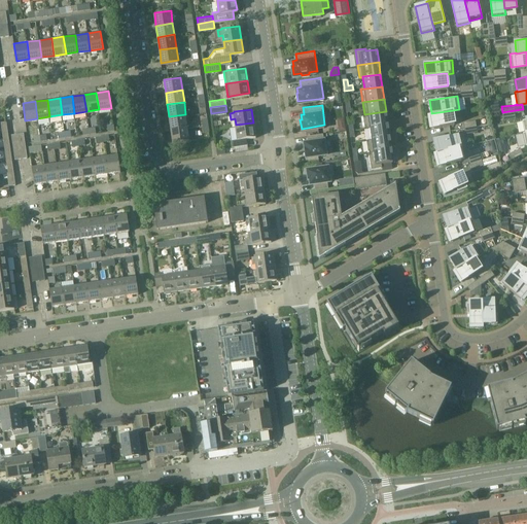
[(431,112),(429,113),(431,126),(455,123),(453,110),(431,113),(431,112)]
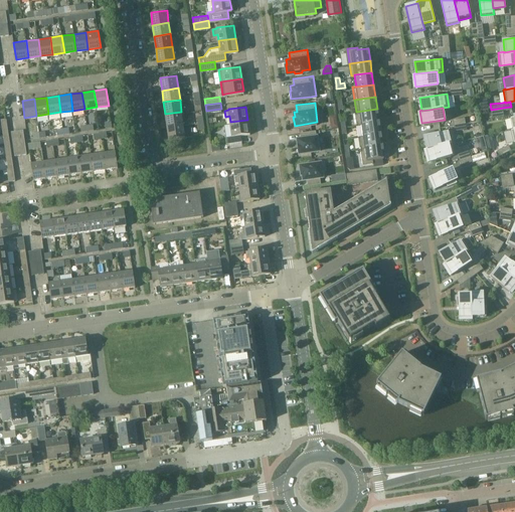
[(377,109),(356,112),(358,124),(361,123),(378,121),(377,109)]
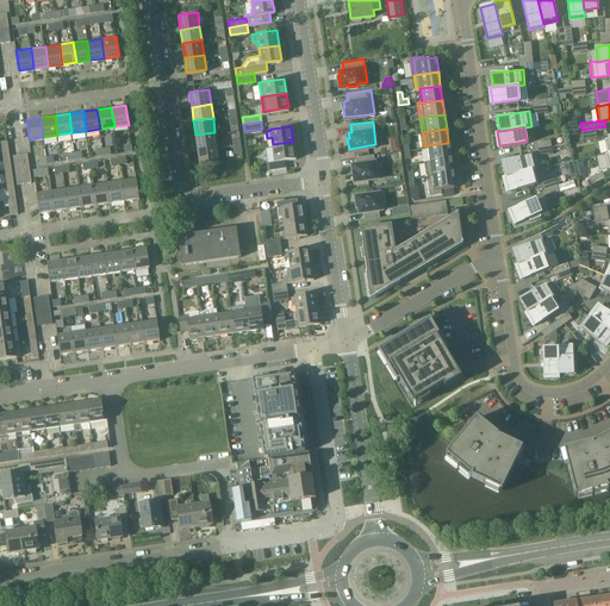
[(198,149),(217,147),(215,132),(195,135),(198,149)]
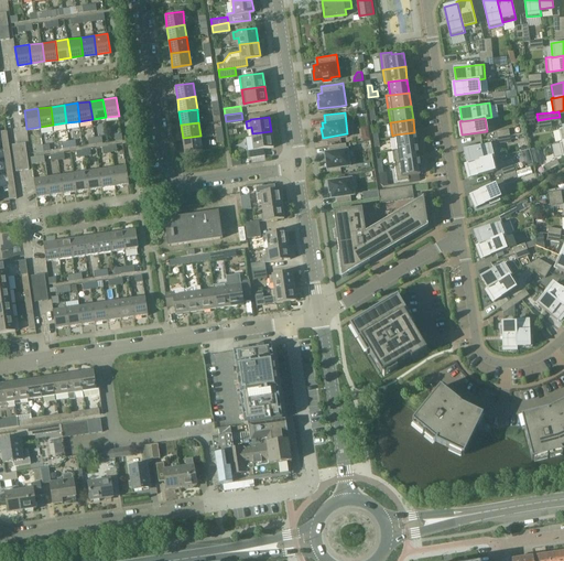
[(264,148),(273,146),(271,131),(252,133),(253,148),(247,149),(248,155),(266,153),(264,148)]
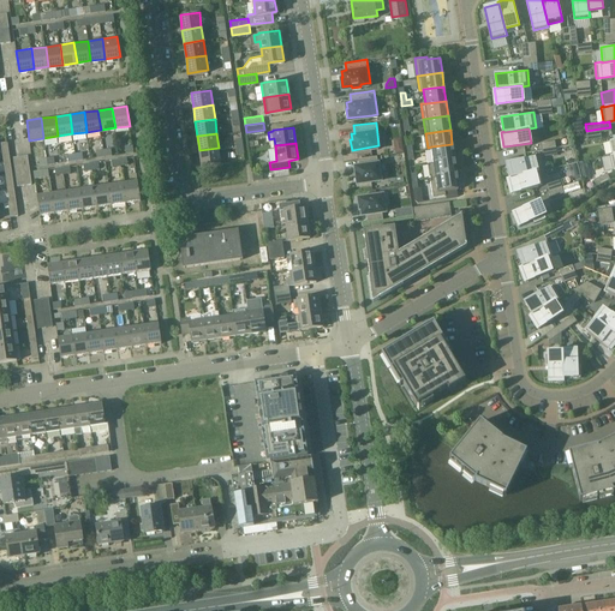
[(452,144),(431,147),(434,160),(434,161),(454,157),(452,144)]
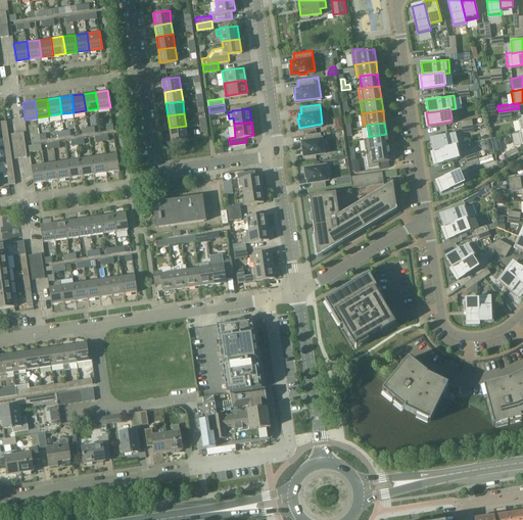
[(188,138),(186,126),(170,128),(172,140),(188,138)]
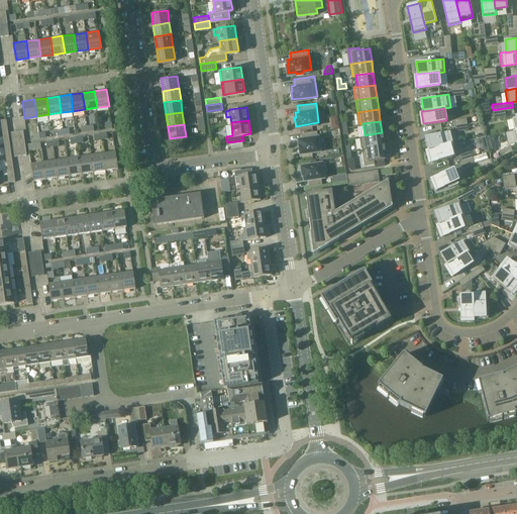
[(299,144),(298,145),(299,153),(320,150),(317,130),(301,132),(302,139),(299,139),(299,144)]
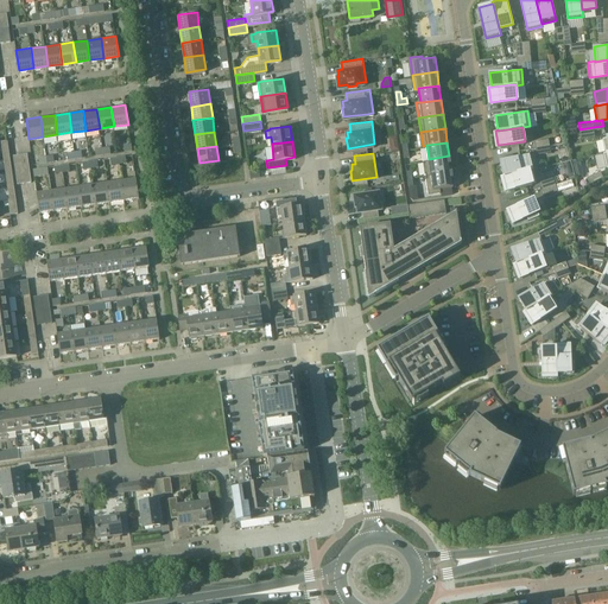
[(527,153),(501,160),(505,173),(505,175),(529,169),(531,169),(531,167),(538,165),(534,153),(527,156),(527,153)]
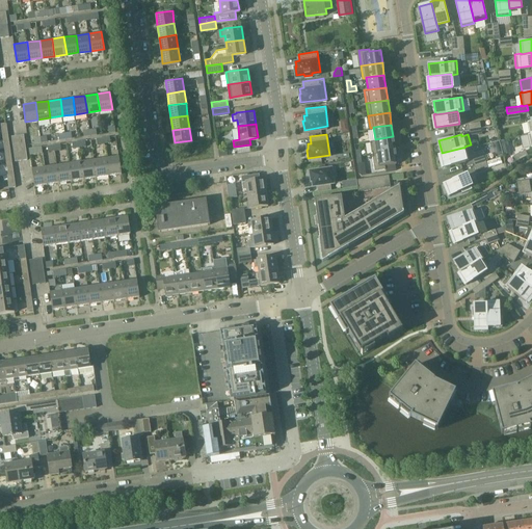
[(375,138),(371,139),(373,152),(395,149),(393,136),(375,139),(375,138)]
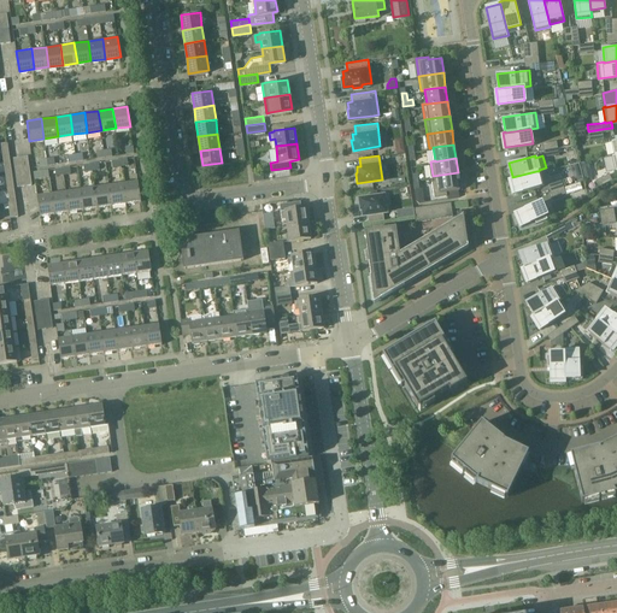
[(588,159),(581,160),(585,176),(592,175),(588,159)]
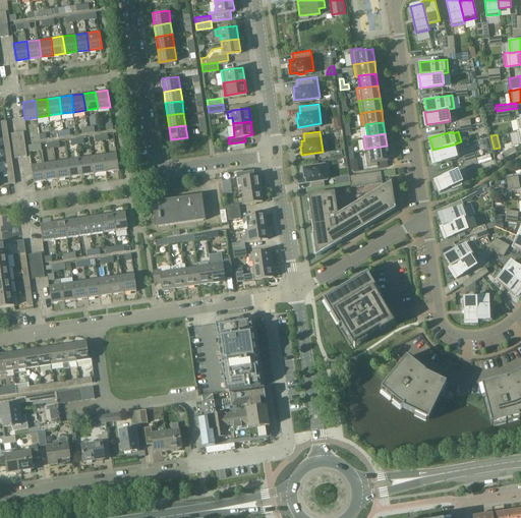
[(432,149),(430,150),(433,162),(456,157),(453,145),(432,150),(432,149)]
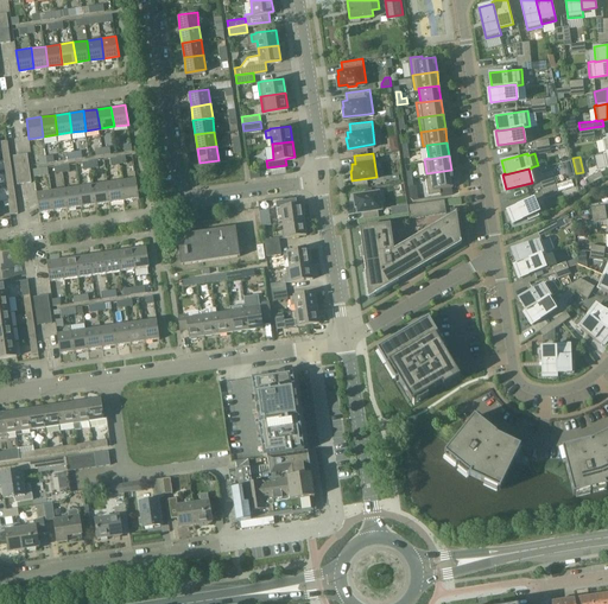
[(588,175),(590,182),(603,175),(601,169),(588,175)]
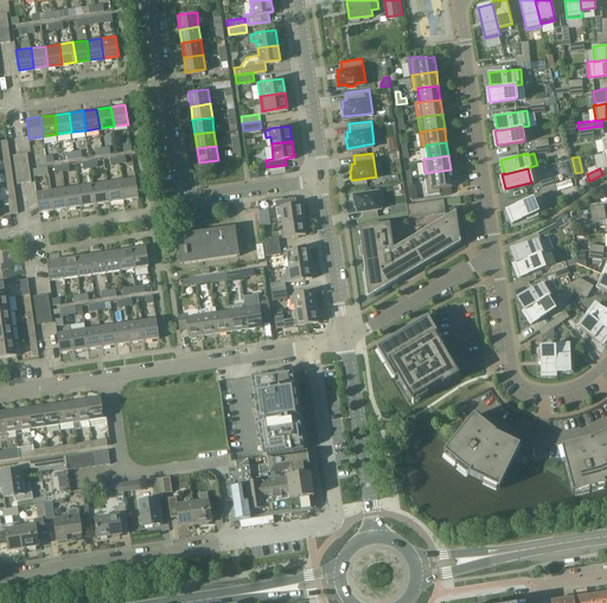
[(451,170),(426,173),(428,191),(440,190),(440,186),(453,184),(451,170)]
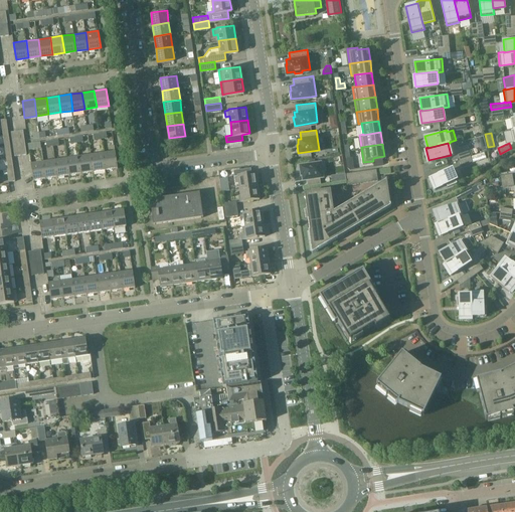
[(469,149),(458,152),(460,158),(471,154),(469,149)]
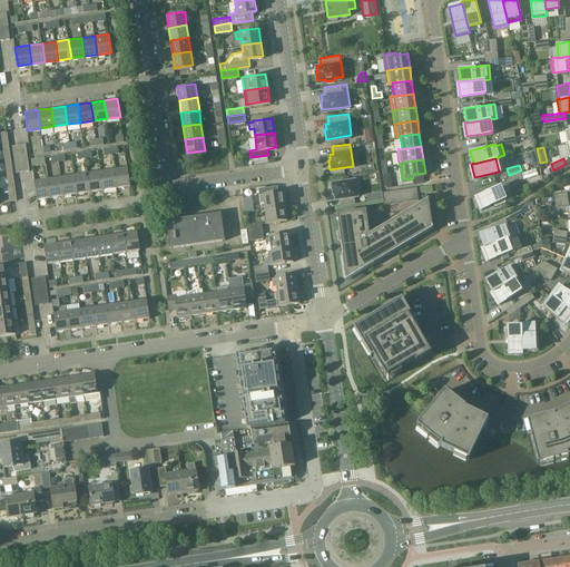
[(130,184),(128,166),(114,167),(117,186),(130,184)]
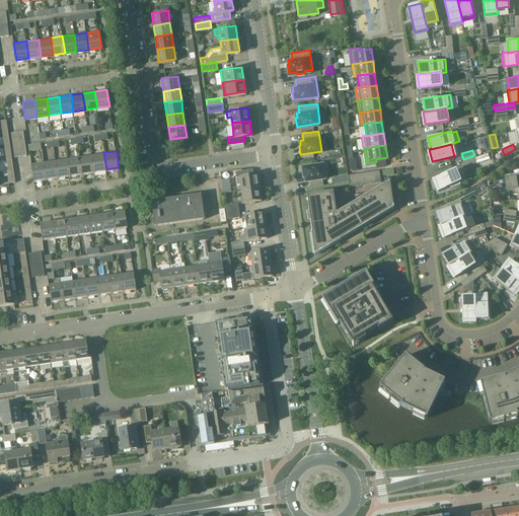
[(474,155),(463,159),(464,164),(476,161),(490,157),(488,151),(474,155)]
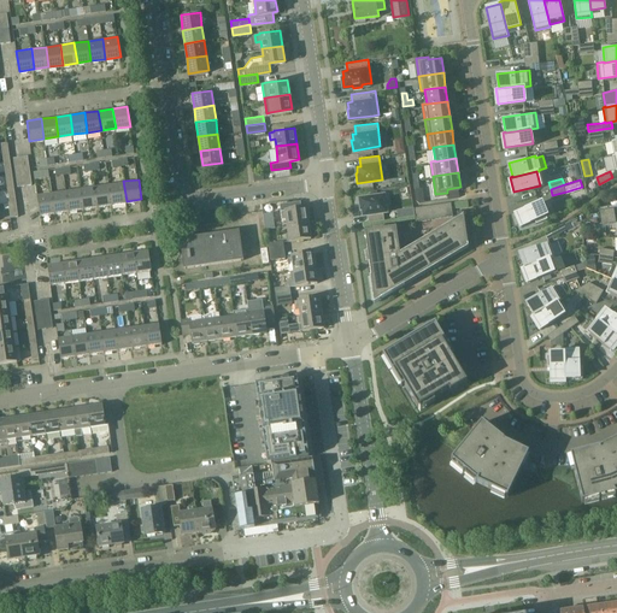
[(112,204),(127,201),(123,181),(109,183),(112,204)]
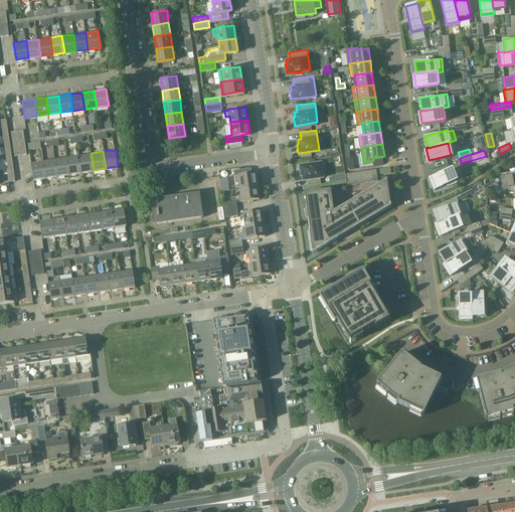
[(94,170),(91,153),(78,155),(81,171),(94,170)]
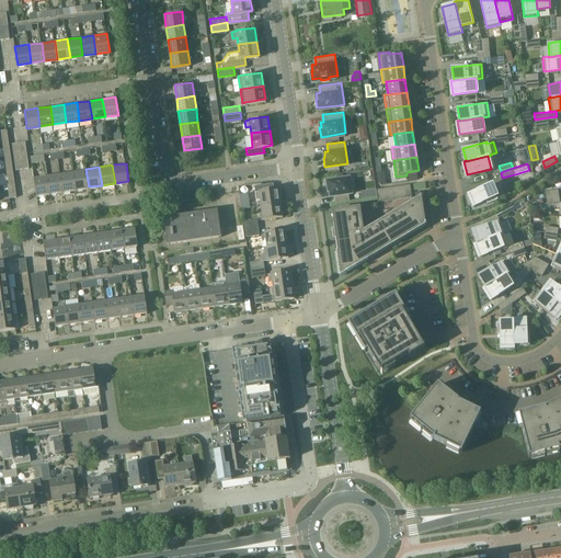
[(86,169),(73,171),(76,189),(89,186),(86,169)]
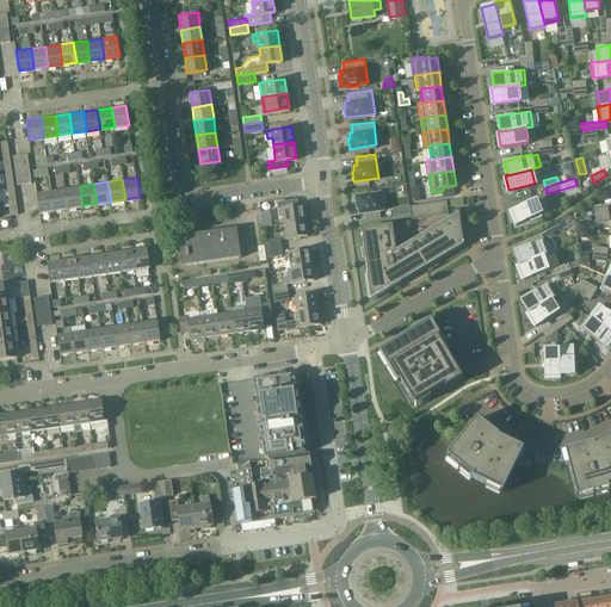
[(82,205),(80,186),(66,187),(68,208),(82,205)]
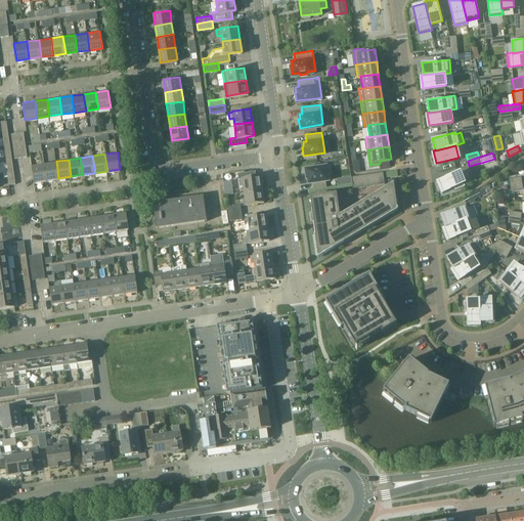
[(315,166),(305,167),(306,175),(307,175),(308,180),(311,180),(312,186),(326,184),(325,179),(329,178),(326,164),(320,165),(320,160),(315,160),(315,166)]
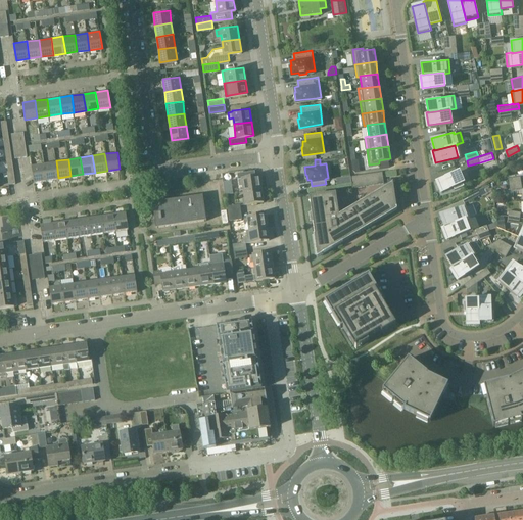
[(56,160),(44,162),(46,180),(58,178),(56,160)]
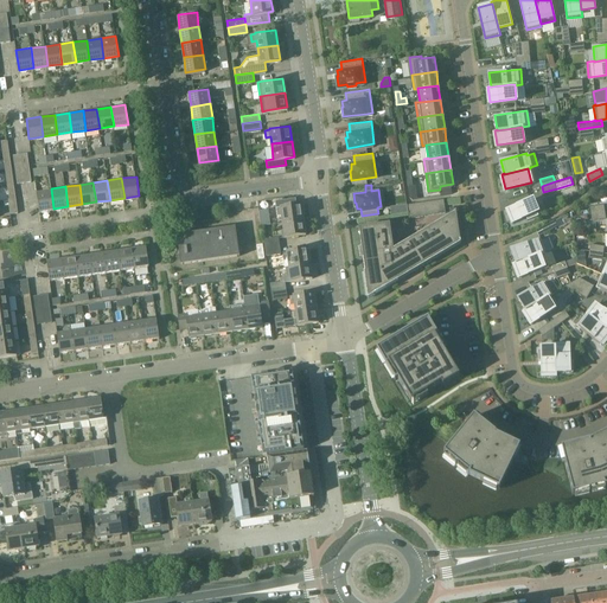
[(37,191),(39,210),(53,209),(51,188),(37,191)]
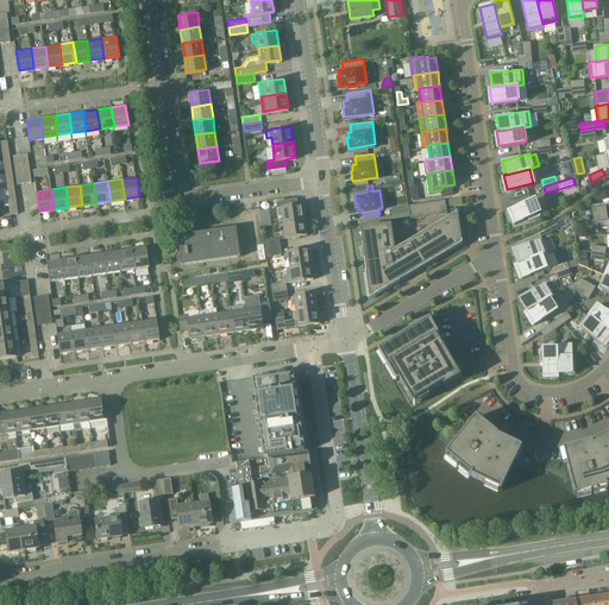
[(278,215),(282,214),(283,221),(305,218),(302,202),(297,203),(296,196),(276,200),(278,215)]
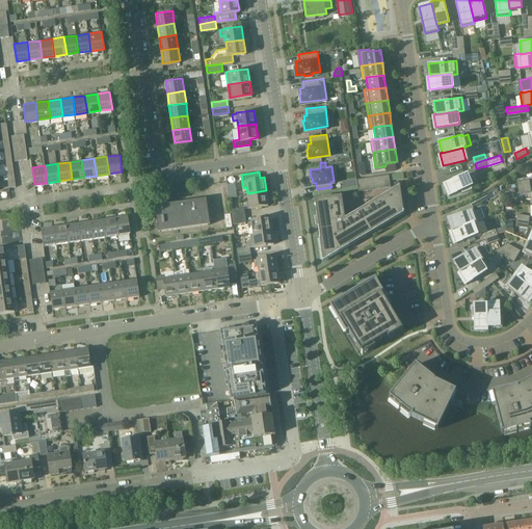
[(389,173),(356,177),(358,189),(391,184),(389,173)]
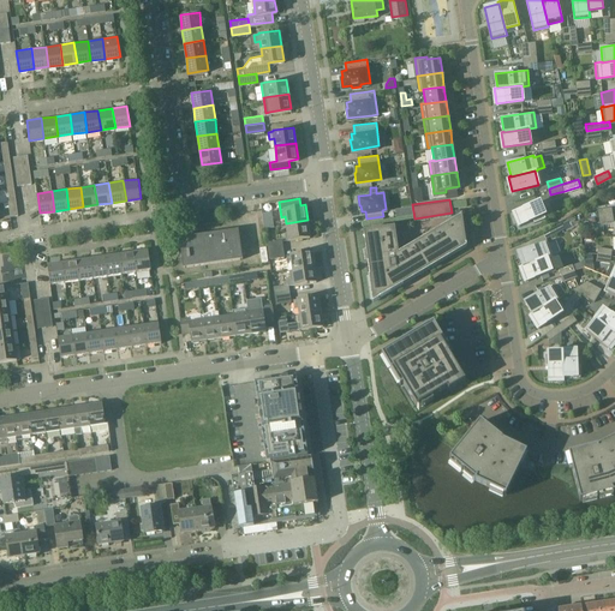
[(539,199),(514,209),(519,223),(533,219),(535,221),(545,216),(539,199)]
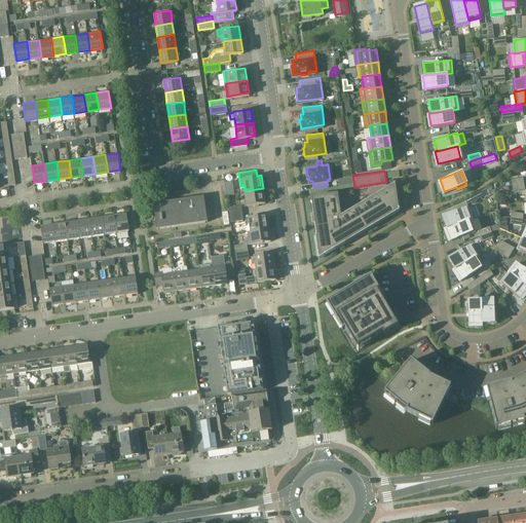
[(352,176),(338,178),(339,184),(353,182),(352,176)]
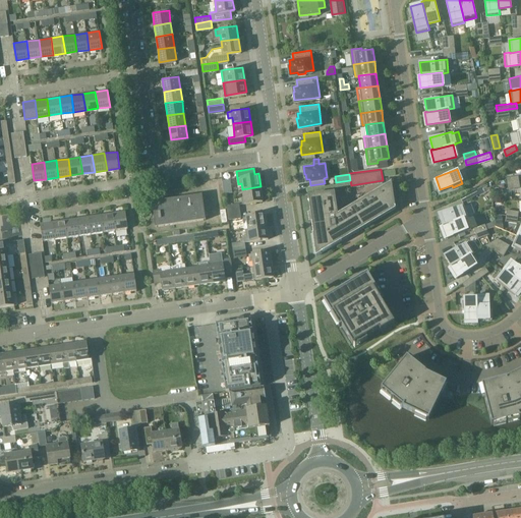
[(232,190),(230,177),(222,179),(224,191),(232,190)]
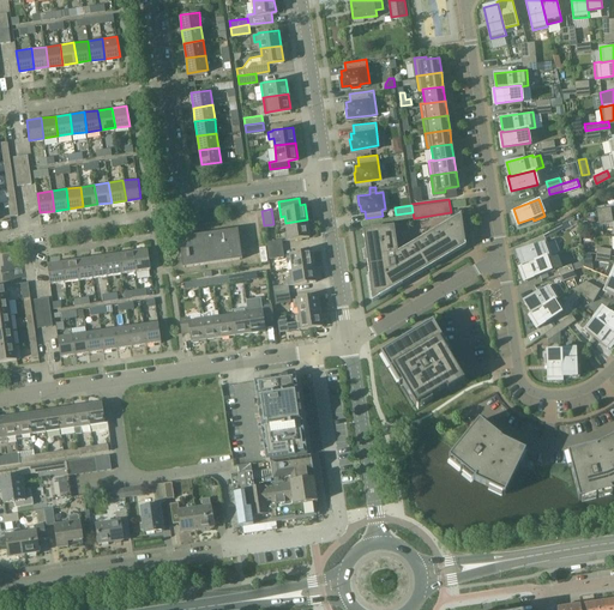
[(395,223),(362,228),(373,299),(465,243),(462,216),(398,254),(395,223)]
